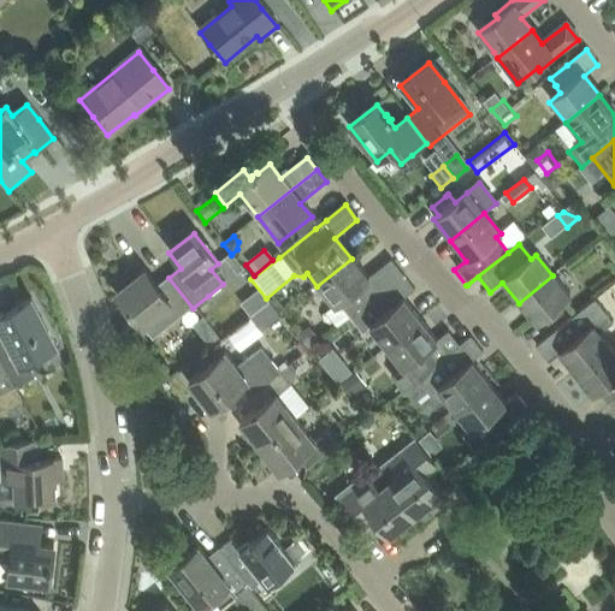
[(231,254),(224,260),(236,274),(243,270),(231,255),(231,254)]
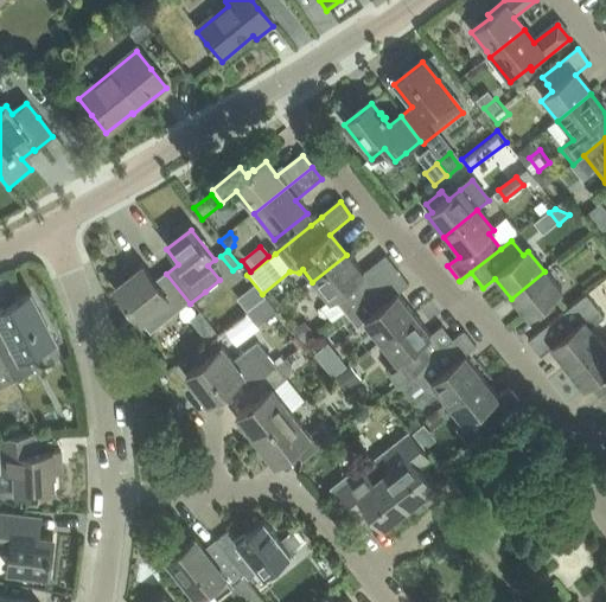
[(384,258),(362,276),(346,255),(312,282),(329,302),(332,300),(344,314),(396,273),(384,258)]
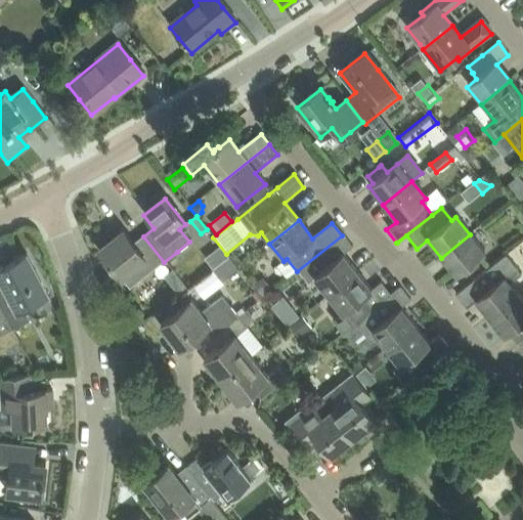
[(143,236),(132,245),(122,232),(98,251),(121,279),(131,272),(138,282),(164,262),(143,236)]
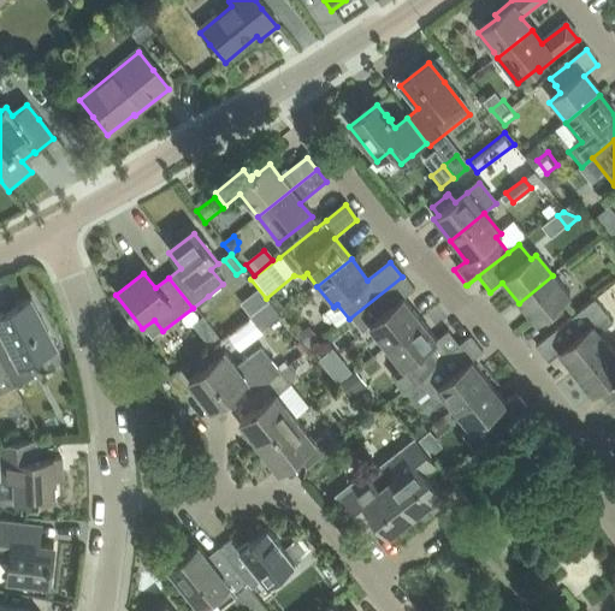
[(568,297),(553,276),(519,303),(534,324),(540,319),(547,327),(560,318),(562,315),(556,307),(568,297)]
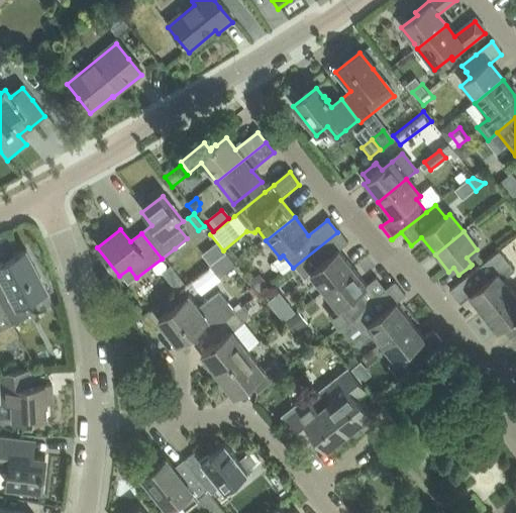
[(337,251),(347,244),(337,232),(293,268),(303,281),(310,275),(323,292),(345,275),(351,270),(337,251)]
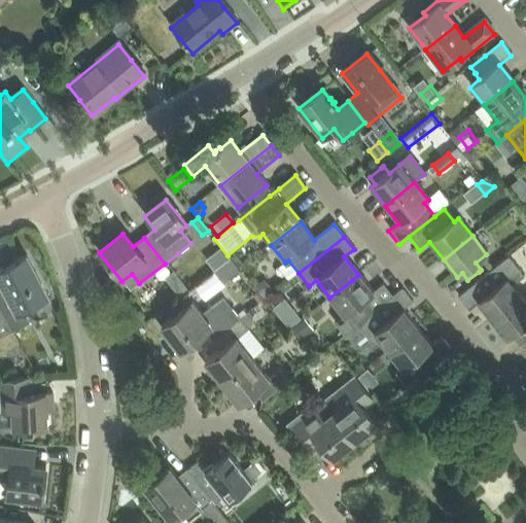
[(226,254),(211,267),(221,278),(236,267),(226,254)]
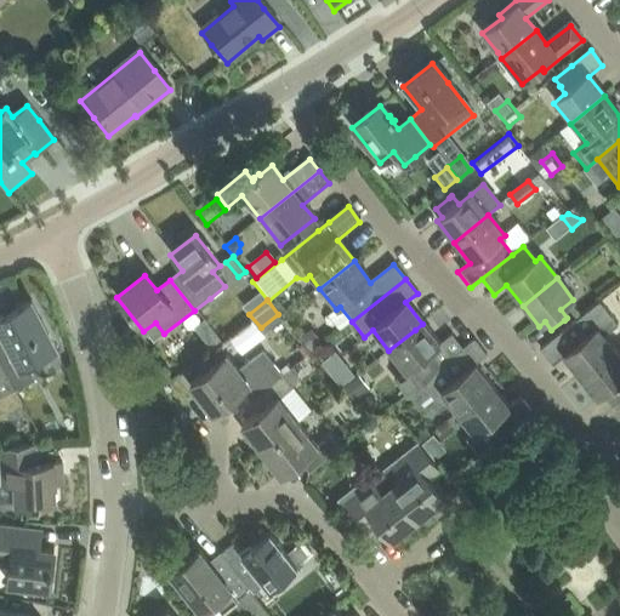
[(0,368),(12,392),(33,381),(26,365),(34,361),(55,351),(30,303),(0,318),(0,334),(4,341),(0,342),(0,368)]
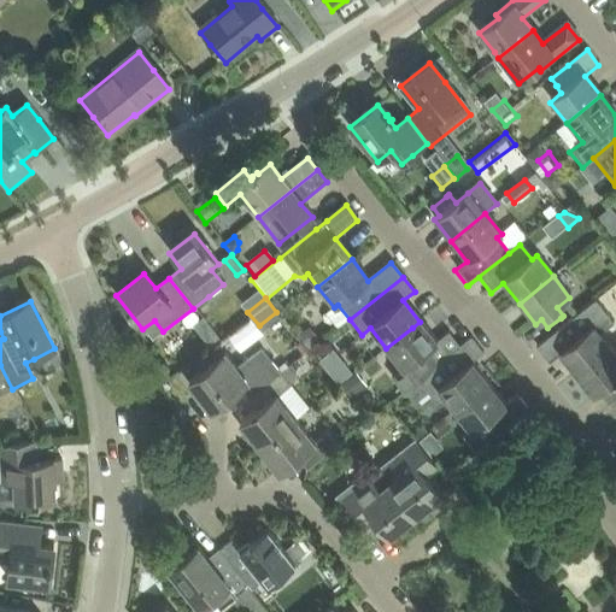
[(599,335),(612,324),(594,301),(535,348),(547,363),(559,354),(576,375),(610,348),(599,335)]
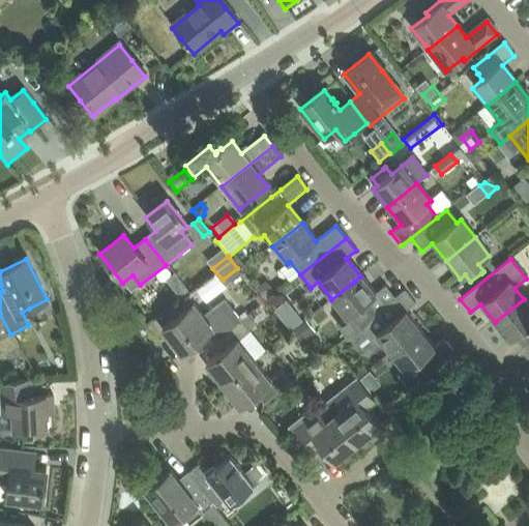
[(174,276),(166,283),(180,301),(188,294),(174,276)]
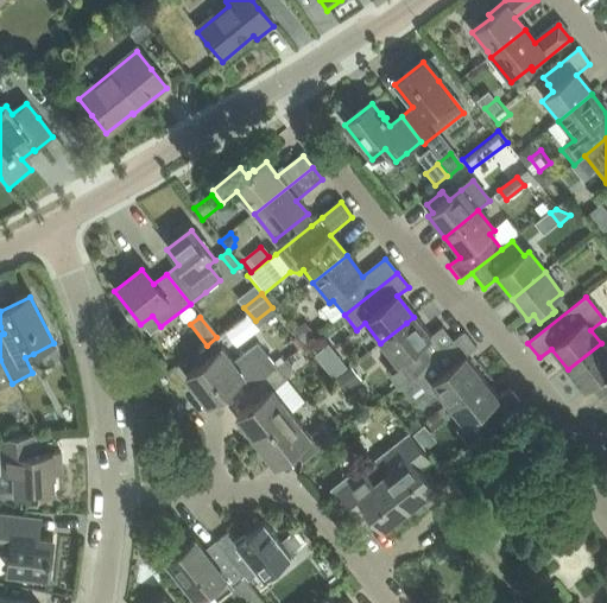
[(430,338),(413,317),(406,323),(380,343),(396,362),(384,372),(397,388),(411,376),(451,346),(453,344),(453,343),(441,329),(430,338)]
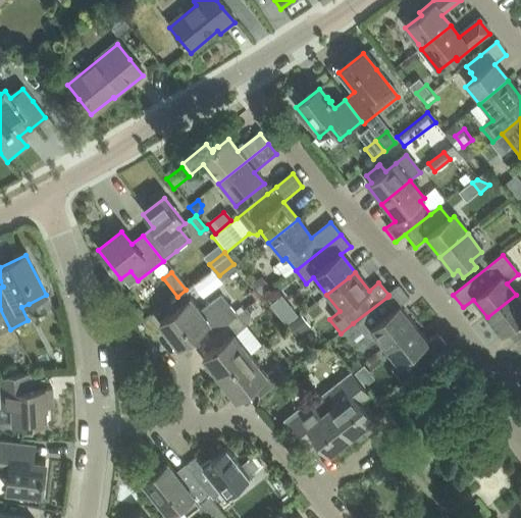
[(260,280),(252,287),(261,298),(269,291),(260,280)]
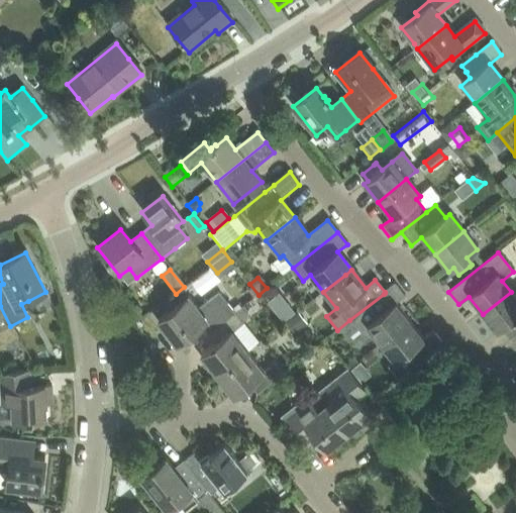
[(349,320),(337,330),(344,339),(357,330),(364,337),(367,337),(372,333),(380,344),(409,322),(395,305),(404,297),(394,284),(385,292),(385,293),(384,294),(383,295),(349,320)]
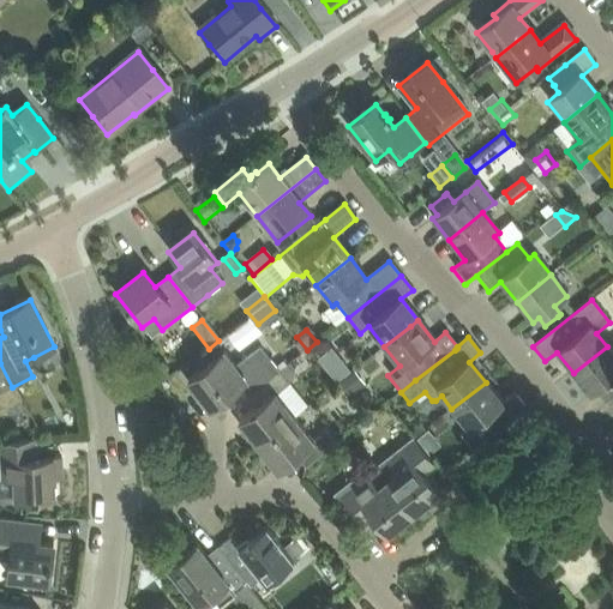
[(612,354),(607,347),(574,373),(589,395),(594,391),(605,404),(612,397),(612,354)]
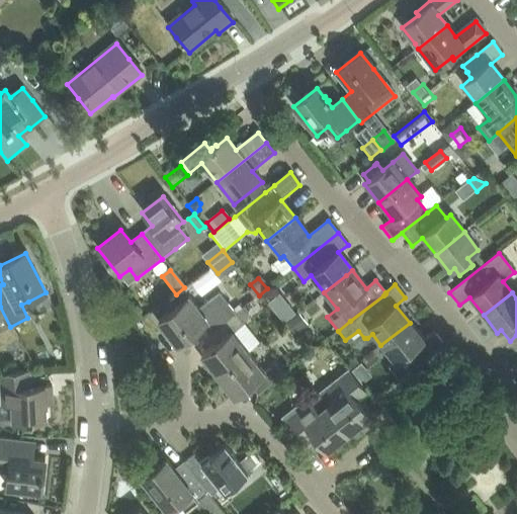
[(176,344),(176,345),(201,325),(209,335),(235,314),(219,293),(197,311),(187,298),(158,322),(168,334),(170,332),(178,342),(176,344)]
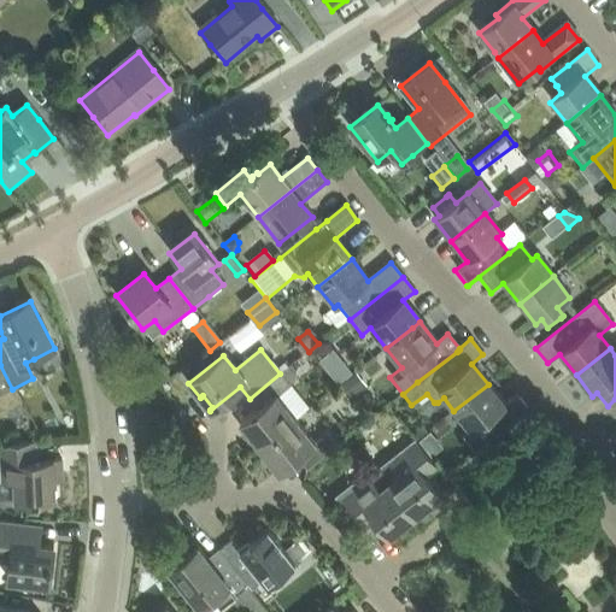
[(0,395),(12,389),(0,365),(0,395)]
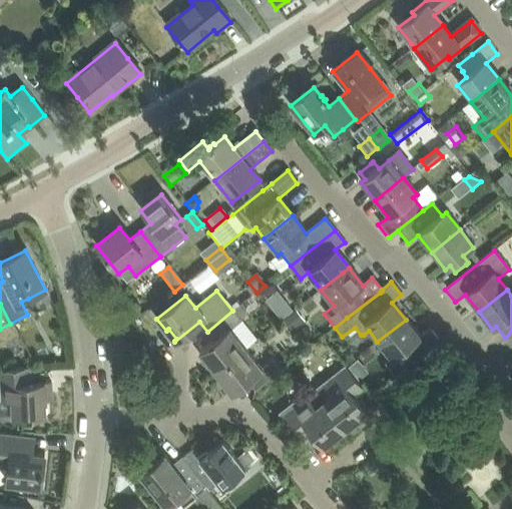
[(243,319),(245,312),(240,305),(232,311),(207,332),(214,341),(198,354),(205,362),(203,364),(213,375),(224,366),(245,350),(229,330),(240,322),(243,319)]
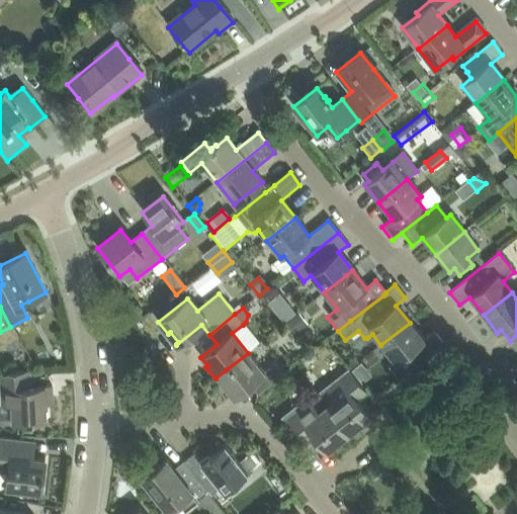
[(277,317),(282,324),(294,315),(288,308),(277,317)]
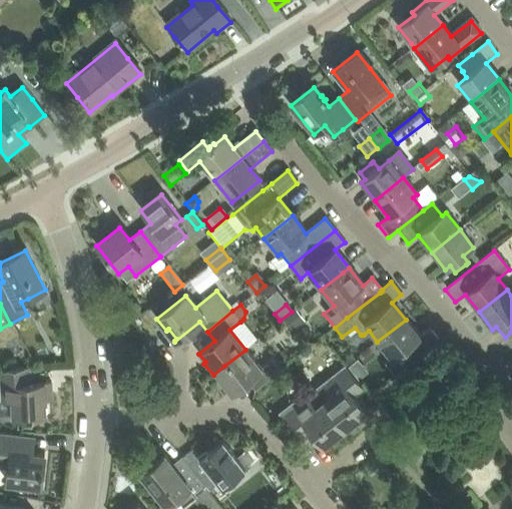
[(296,312),(283,322),(291,332),(304,323),(296,312)]
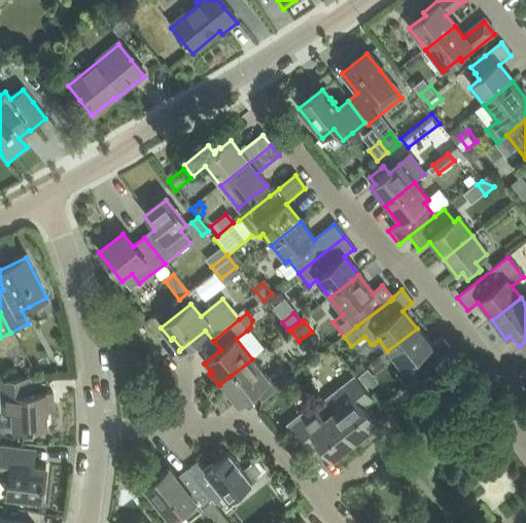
[(441,339),(431,346),(417,328),(387,351),(401,369),(394,374),(406,387),(451,351),(441,339)]
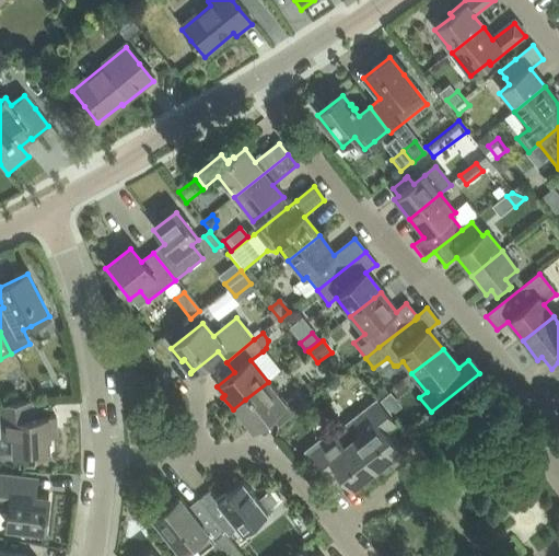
[(245,421),(253,431),(270,417),(278,427),(305,405),(304,404),(314,397),(311,394),(302,401),(297,393),(284,403),(268,382),(245,400),(233,409),(243,423),(245,421)]
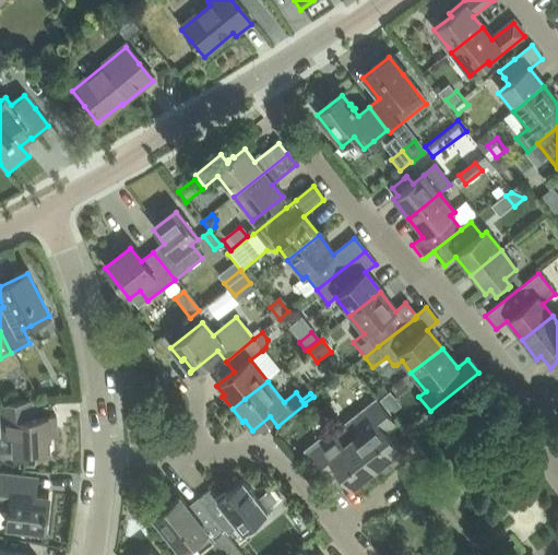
[(382,391),(374,398),(376,401),(379,404),(388,398),(382,391)]
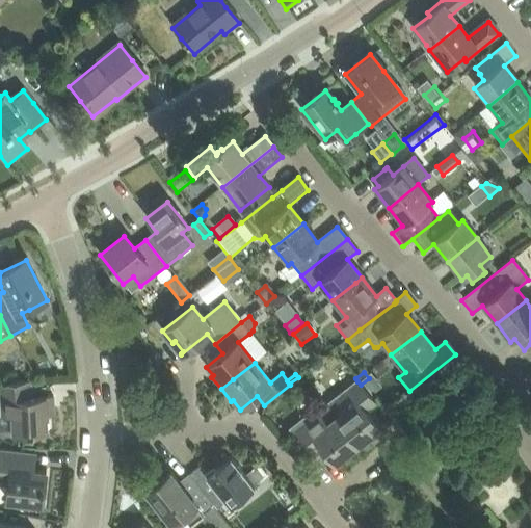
[(334,400),(325,406),(335,419),(356,446),(378,429),(364,410),(374,402),(371,398),(361,385),(357,381),(334,400)]
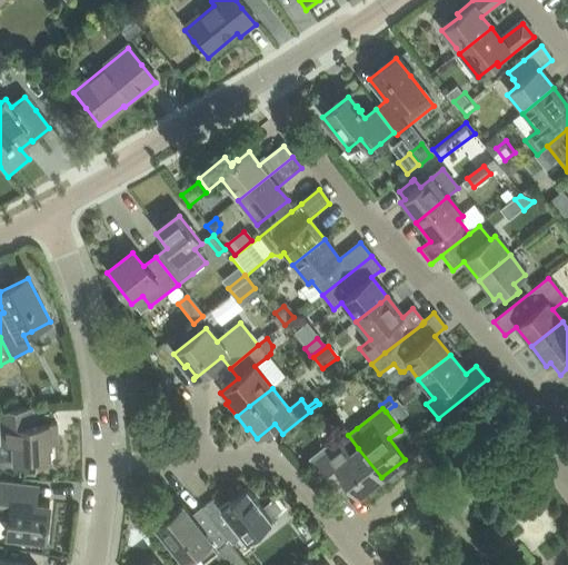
[(0,435),(1,445),(0,445),(0,463),(13,464),(32,463),(32,465),(51,464),(50,444),(57,444),(56,427),(32,428),(31,410),(18,410),(8,410),(0,414),(0,435)]
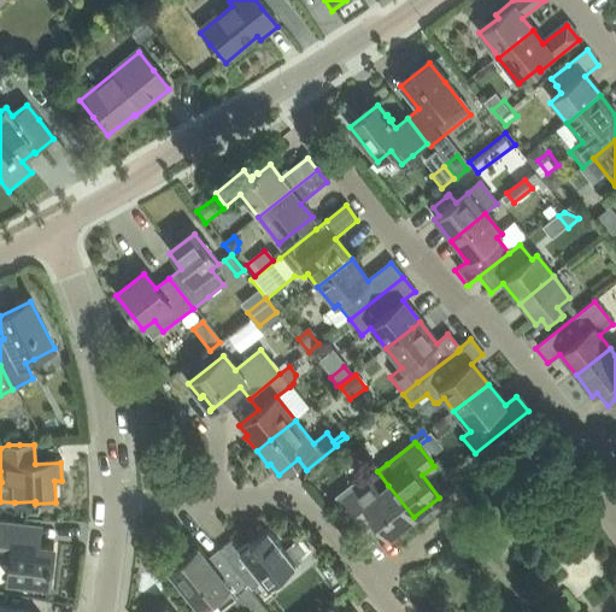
[(368,480),(341,501),(347,510),(359,524),(370,516),(388,537),(414,517),(388,486),(377,471),(374,468),(364,476),(368,480)]
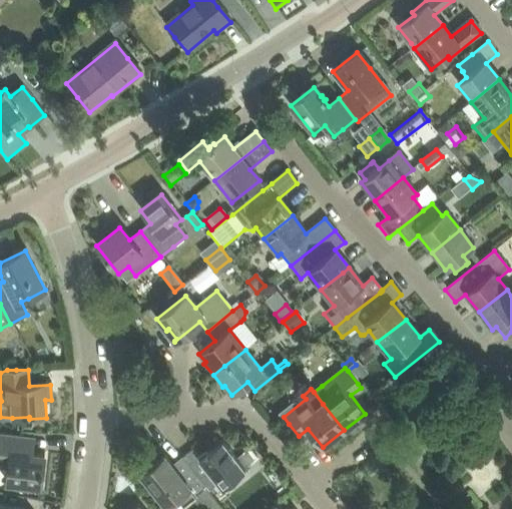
[(4,484),(20,486),(40,489),(44,457),(19,454),(21,438),(0,435),(0,467),(6,469),(4,484)]
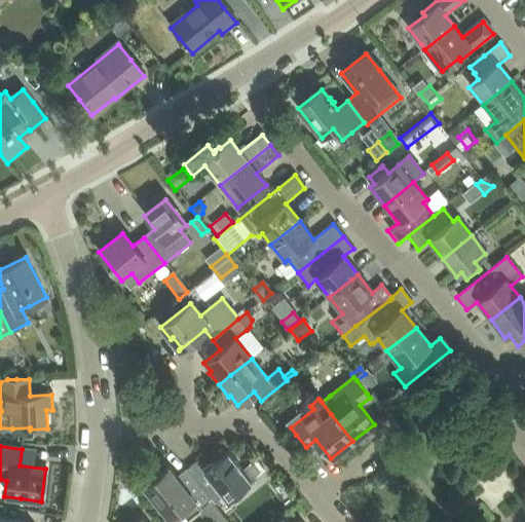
[(197,462),(186,471),(212,502),(214,506),(223,497),(226,501),(251,483),(250,482),(241,472),(228,453),(204,472),(197,462)]
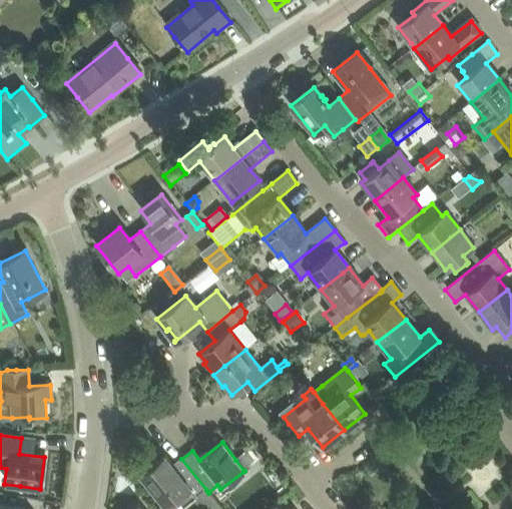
[(249,449),(235,460),(243,470),(258,459),(249,449)]
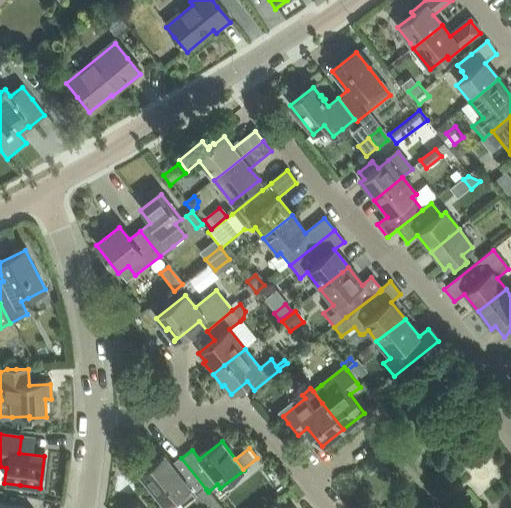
[(206,489),(181,458),(181,457),(171,465),(163,456),(141,474),(166,506),(176,498),(183,507),(193,499),(199,507),(220,507),(208,492),(206,489)]
